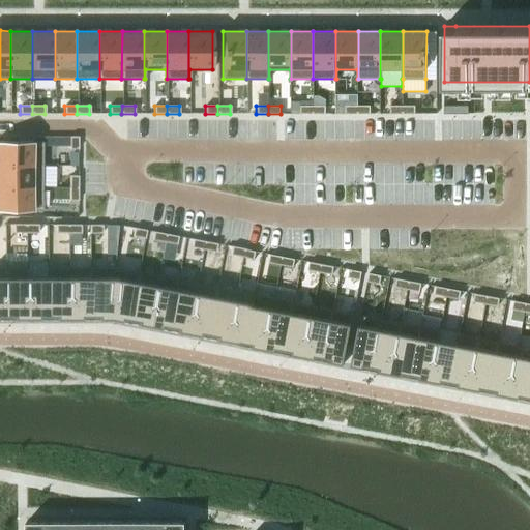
[(313,106),(300,106),(300,114),(313,114),(313,106)]
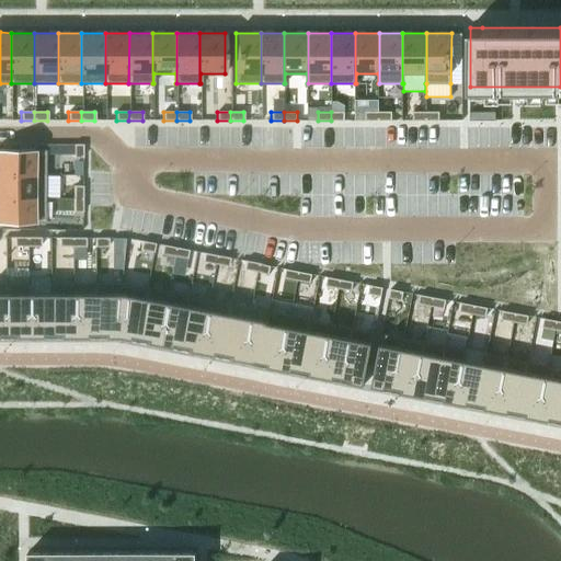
[(344,112),(331,112),(331,121),(344,121),(344,112)]
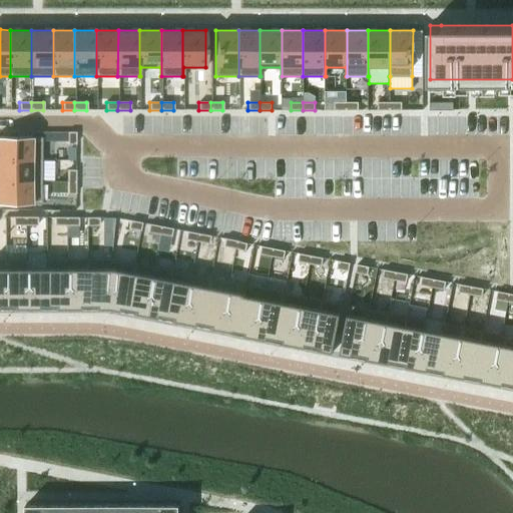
[(347,102),(335,102),(335,110),(347,110),(347,102)]
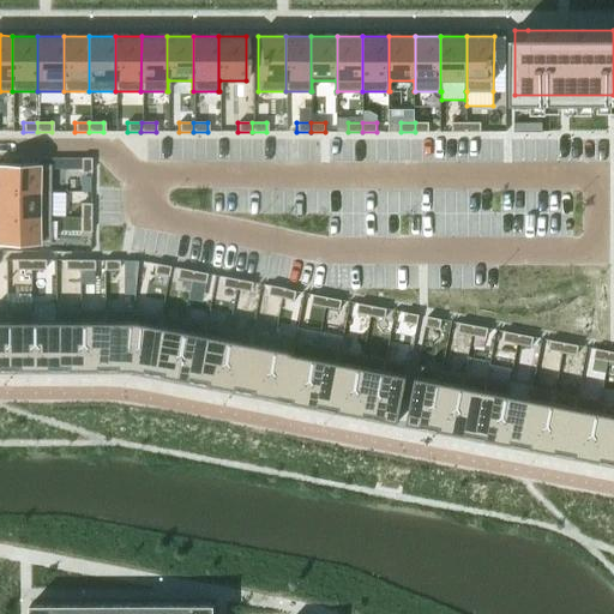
[(429,122),(415,122),(415,132),(429,132),(429,122)]
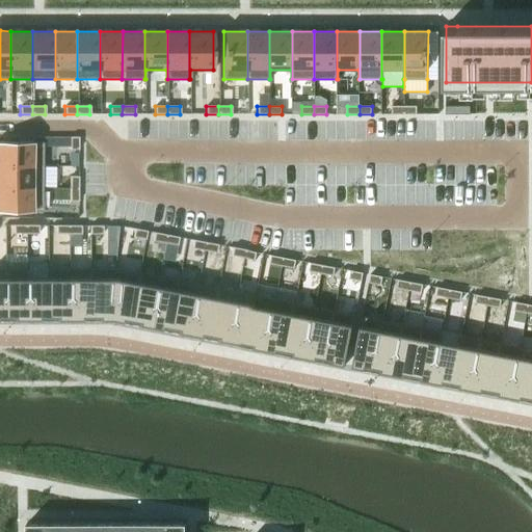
[(404,106),(392,106),(392,114),(404,114),(404,106)]
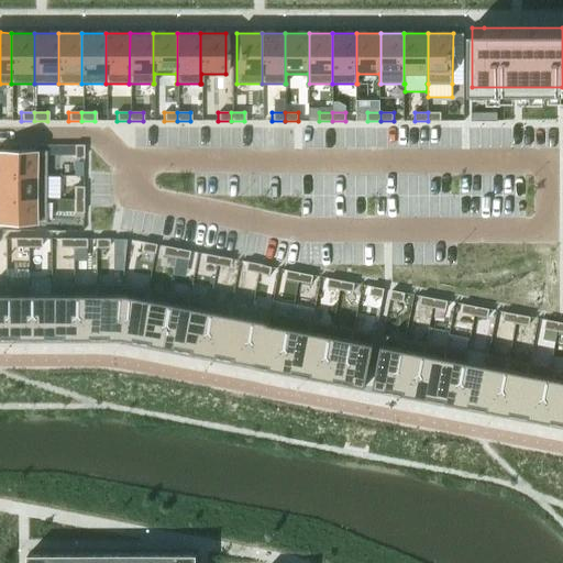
[(441,112),(428,112),(428,121),(441,121),(441,112)]
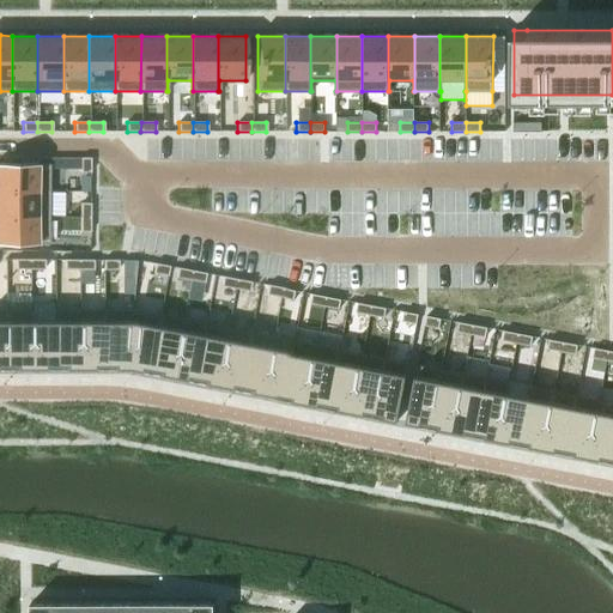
[(90,158),(80,158),(80,173),(90,173),(90,158)]
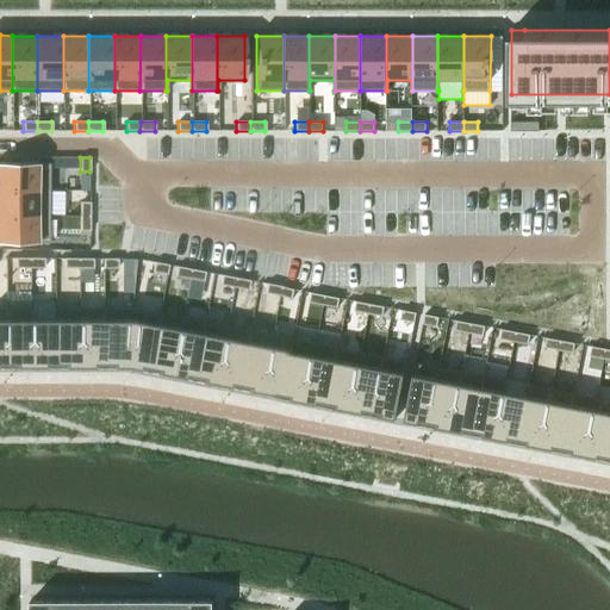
[(49,165),(0,163),(0,191),(49,191),(49,165)]
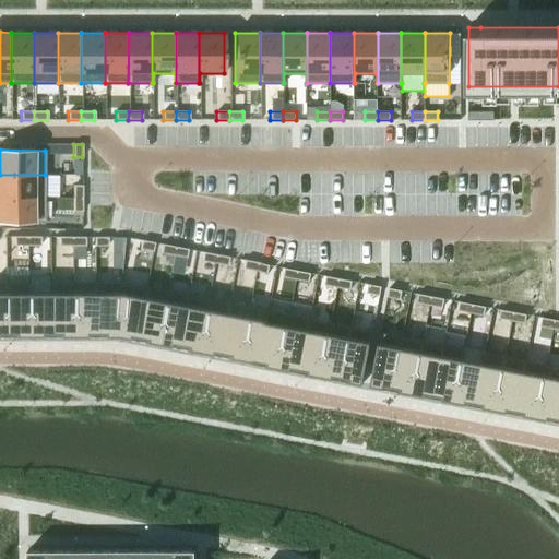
[(45,175),(0,175),(0,198),(45,199),(45,175)]
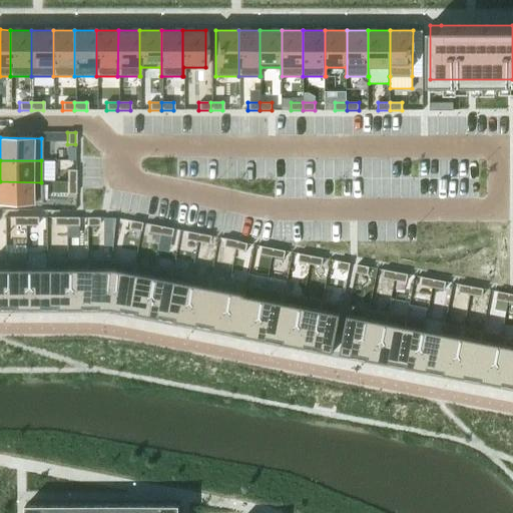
[(75,170),(67,170),(67,182),(75,182),(75,170)]
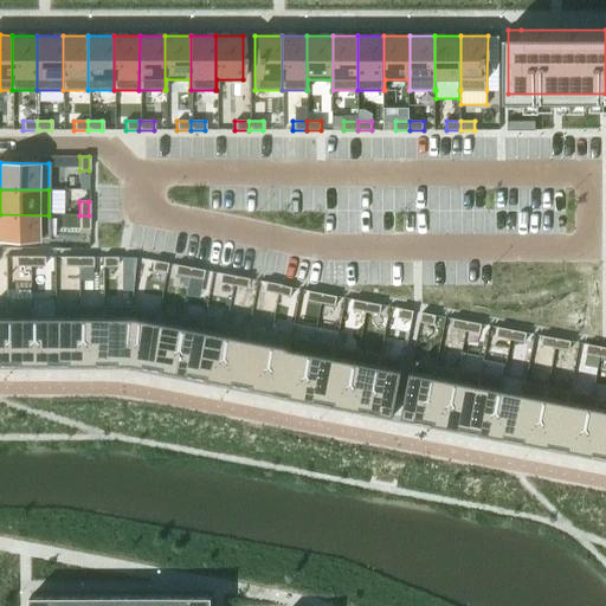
[(49,216),(0,214),(0,242),(49,243),(49,216)]
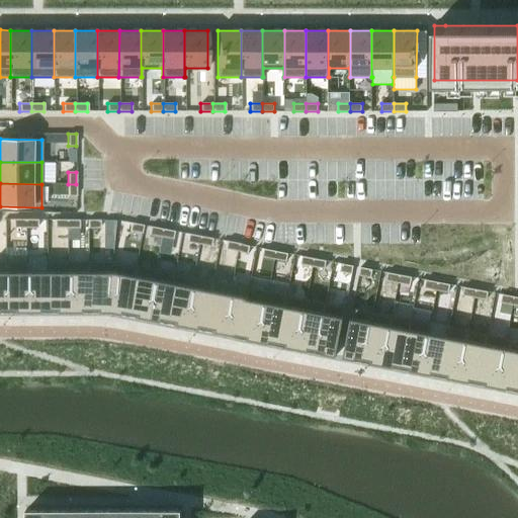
[(76,184),(68,184),(68,196),(76,196),(76,184)]
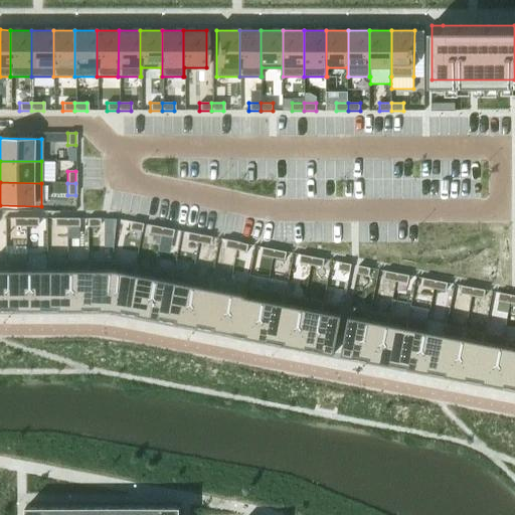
[(25,218),(13,218),(13,226),(25,226),(25,218)]
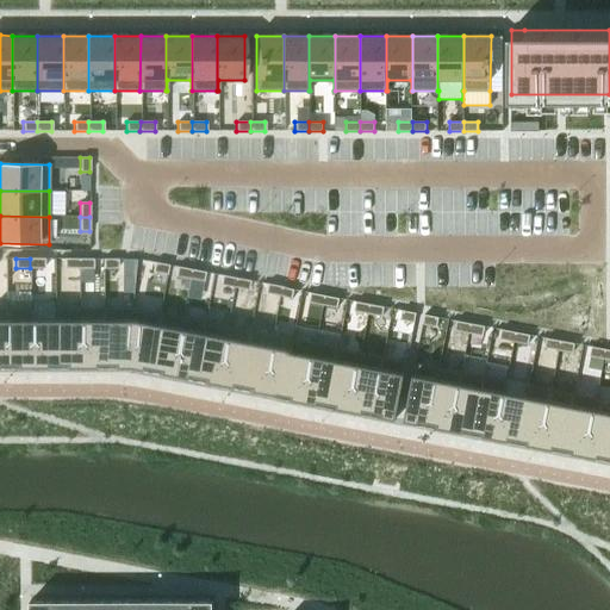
[(44,259),(30,259),(30,268),(44,268),(44,259)]
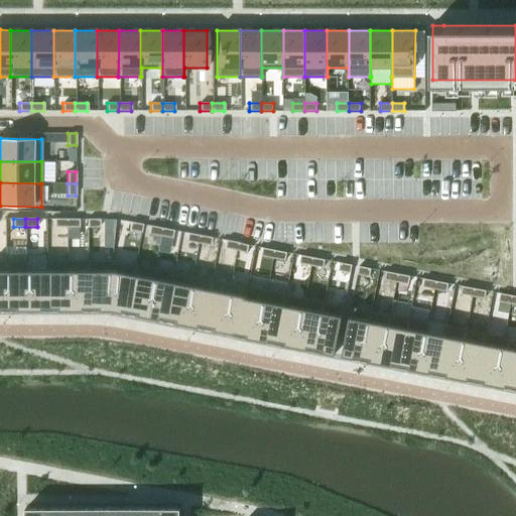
[(67,219),(54,219),(54,227),(67,227),(67,219)]
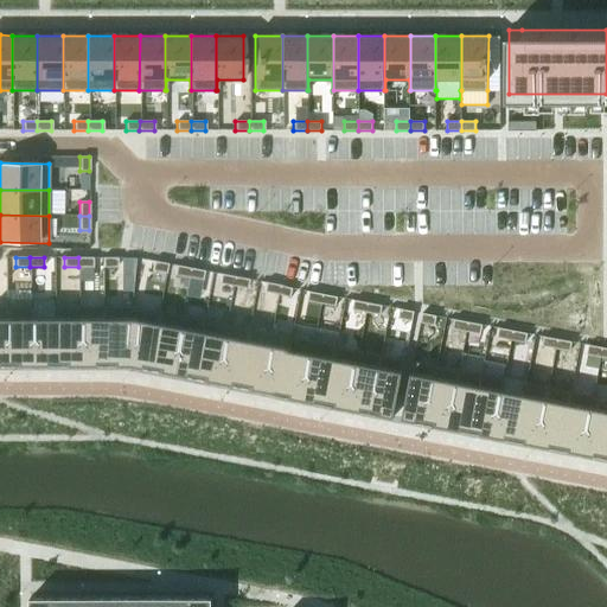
[(93,257),(78,257),(78,267),(93,267),(93,257)]
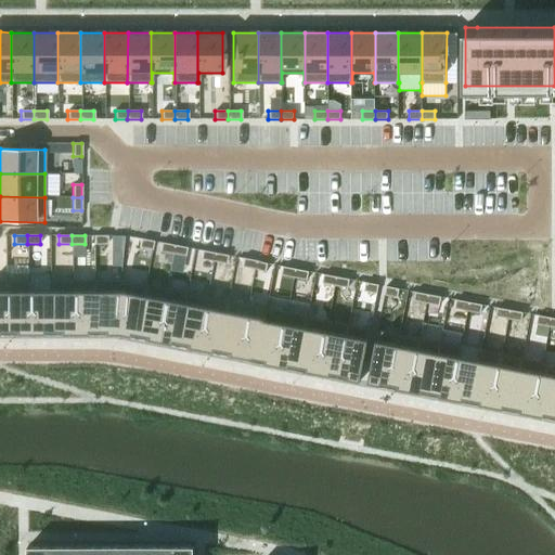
[(106,235),(93,235),(93,244),(106,244),(106,235)]
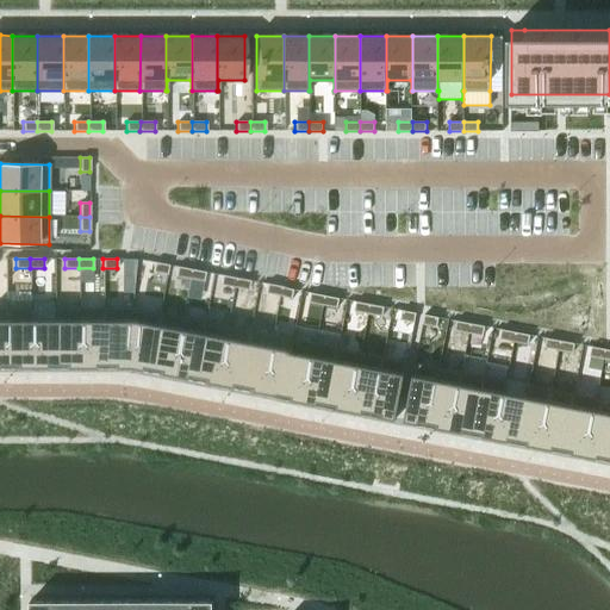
[(154,262),(153,272),(166,274),(168,265),(154,262)]
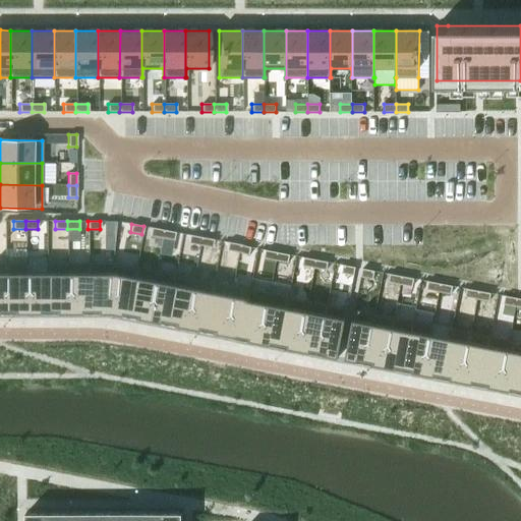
[(151,228),(149,236),(161,238),(163,230),(151,228)]
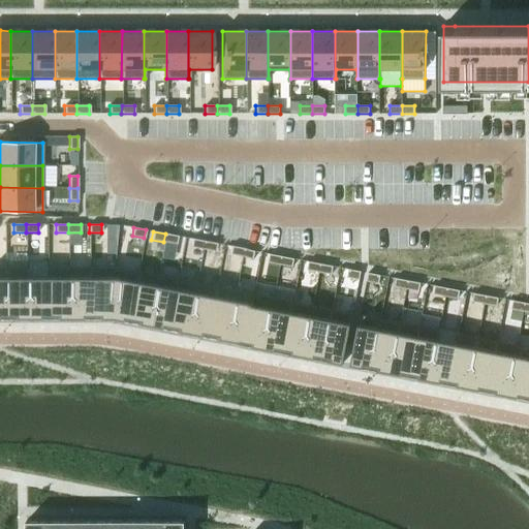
[(165,234),(163,242),(176,244),(178,236),(165,234)]
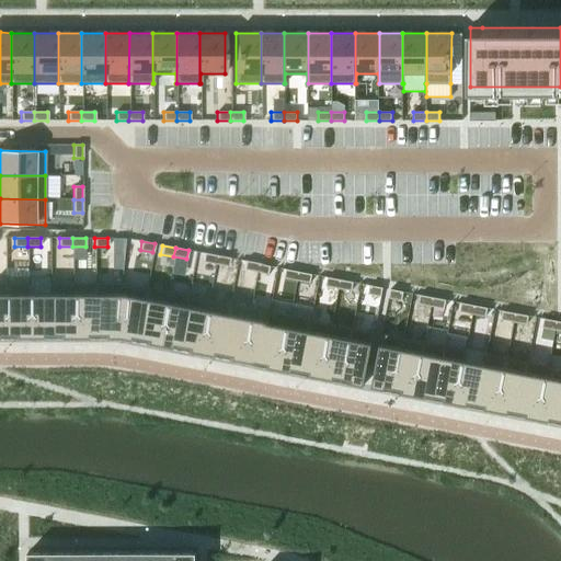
[(204,253),(202,262),(215,264),(217,255),(204,253)]
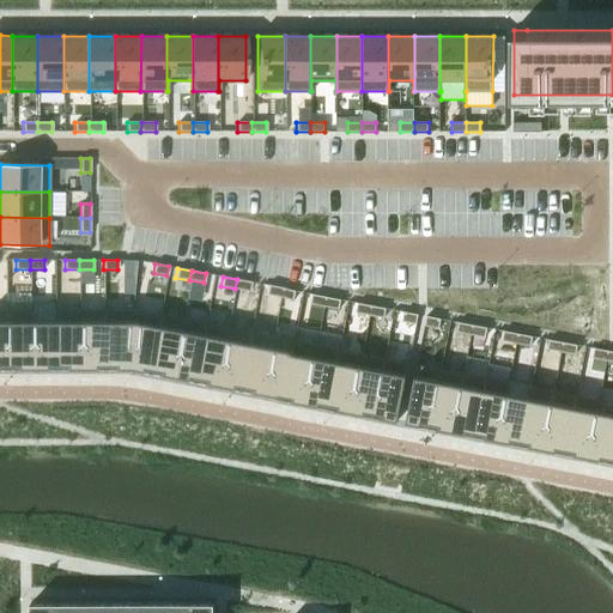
[(237,279),(235,289),(249,291),(250,283),(237,279)]
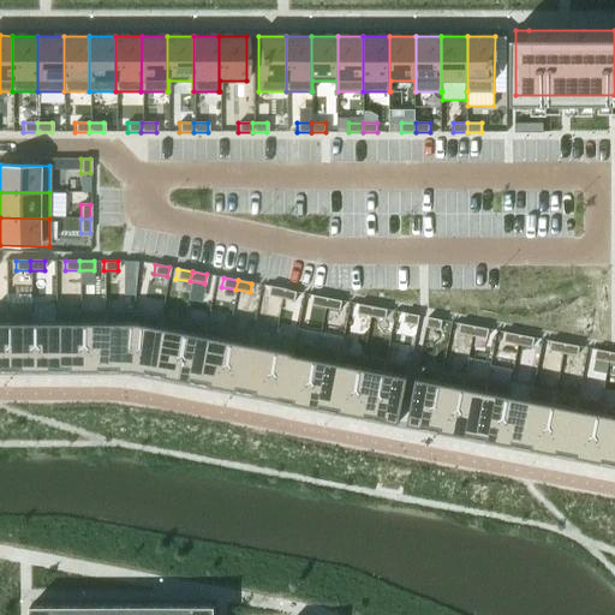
[(268,286),(267,296),(281,298),(282,290),(268,286)]
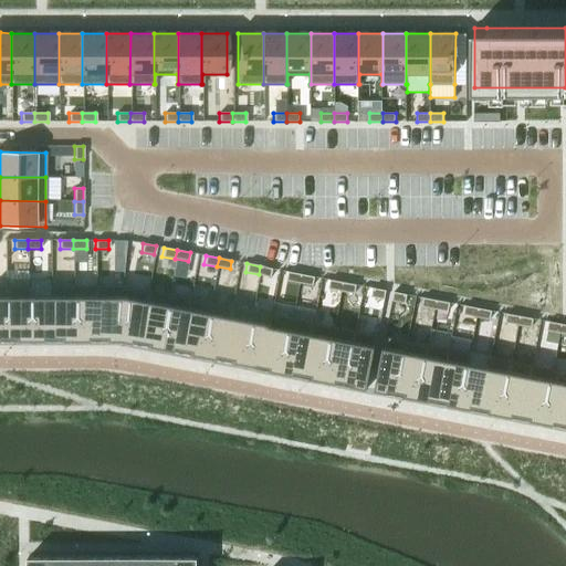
[(260,266),(259,274),(271,278),(273,269),(260,266)]
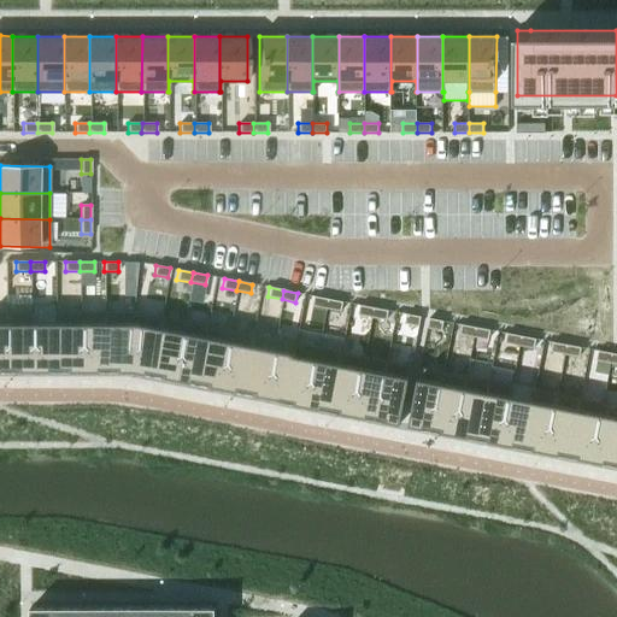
[(315,297),(313,305),(327,309),(329,299),(315,297)]
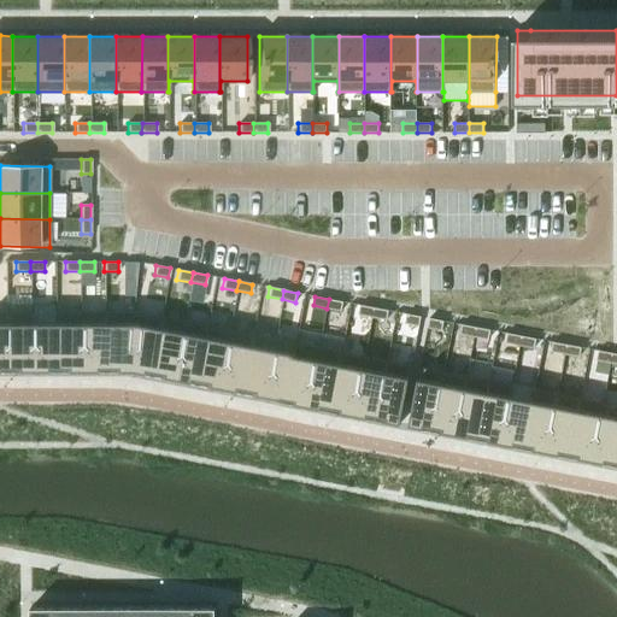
[(329,299),(327,309),(341,311),(344,301),(329,299)]
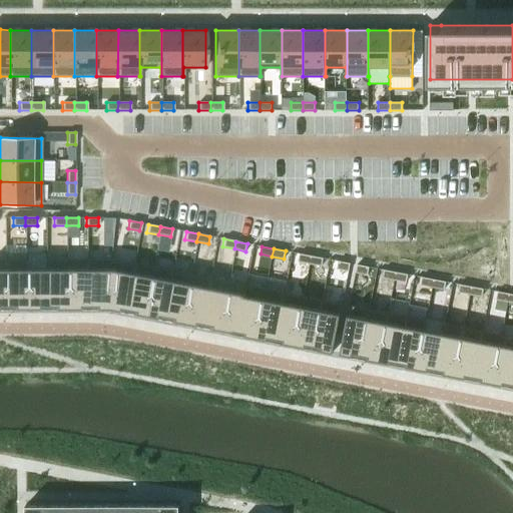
[(300,253),(298,262),(310,264),(312,255),(300,253)]
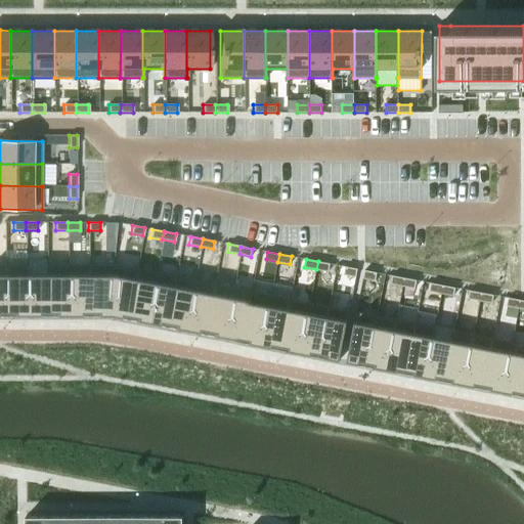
[(318,261),(316,269),(329,271),(330,263),(318,261)]
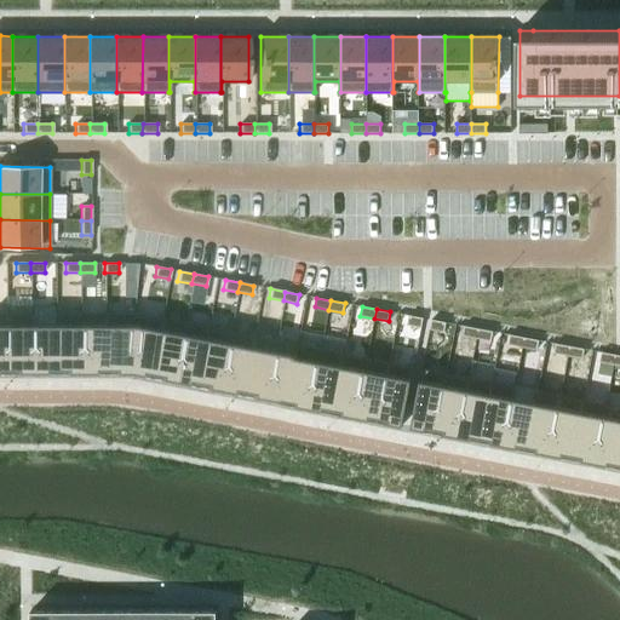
[(30,314),(5,314),(5,372),(30,372),(30,314)]
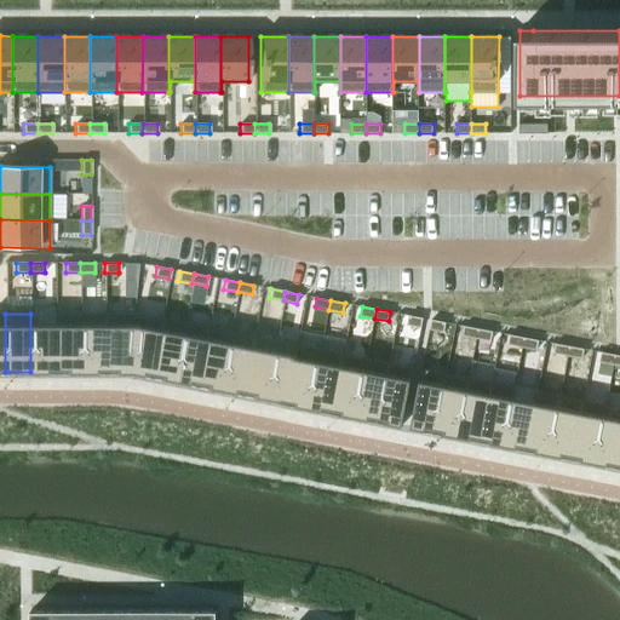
[(32,314),(30,314),(30,372),(55,372),(55,314),(53,314),(53,325),(32,325),(32,314)]
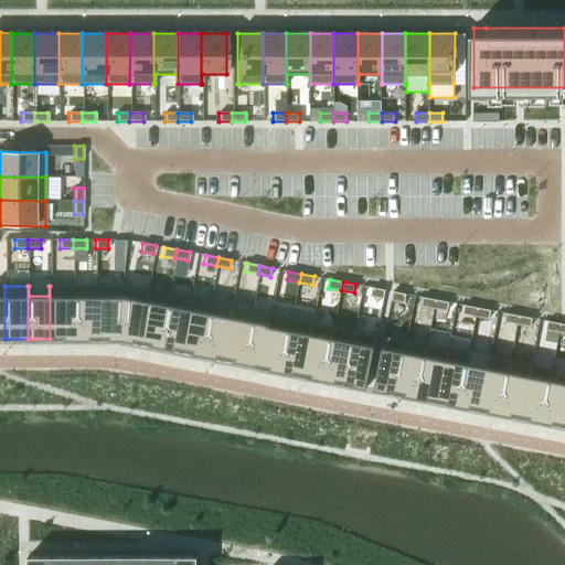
[(73,286),(50,286),(50,339),(73,339),(73,286)]
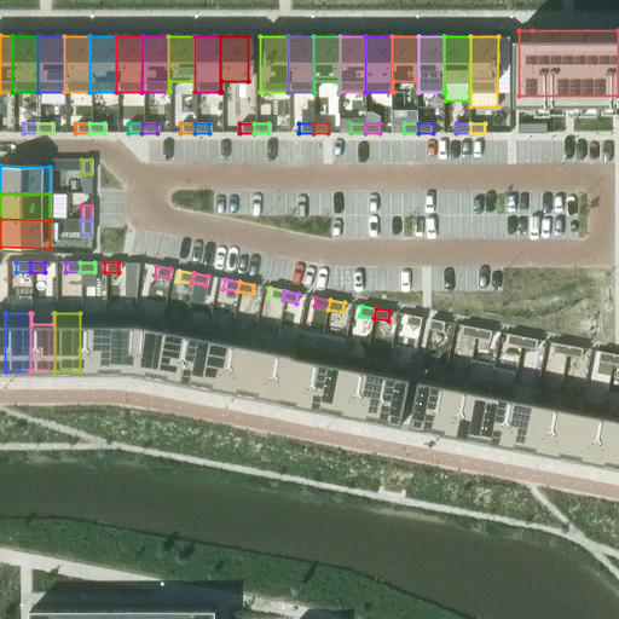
[(104,313),(80,313),(80,371),(104,371),(104,313)]
